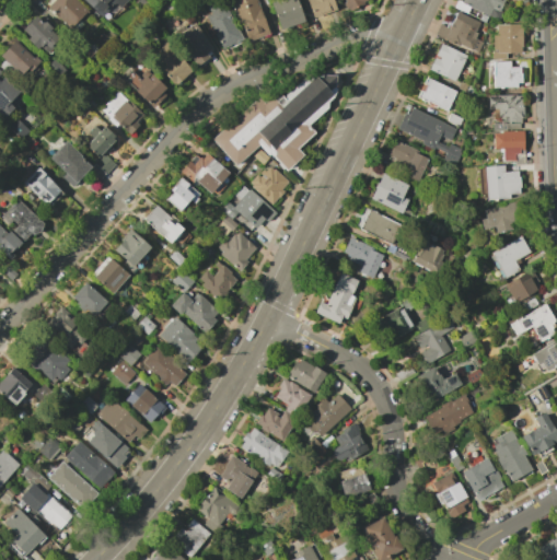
[(54,0),(78,0),(89,10),(72,27),(49,6),(54,0)]
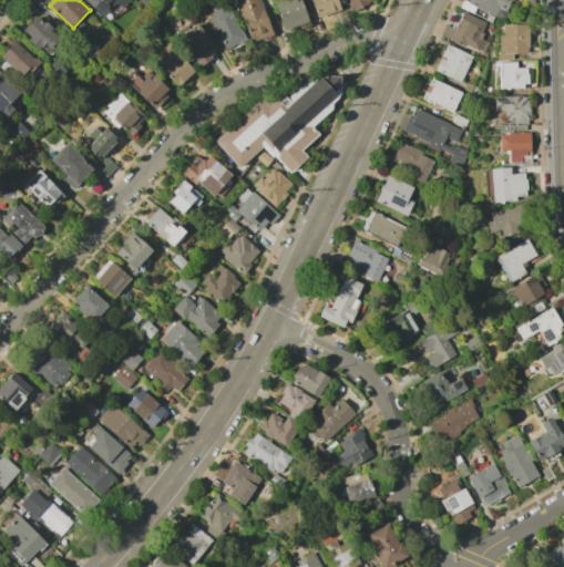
[(131,0),(123,8),(119,2),(104,17),(88,0),(131,0)]
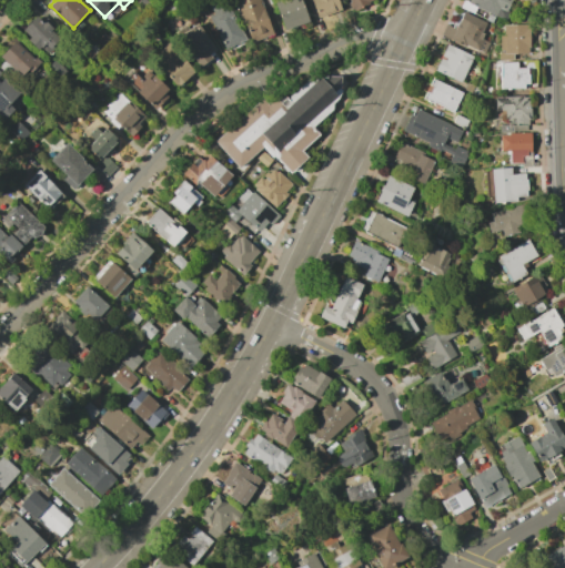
[(262,0),(275,33),(253,42),(248,27),(246,28),(235,0),(262,0)]
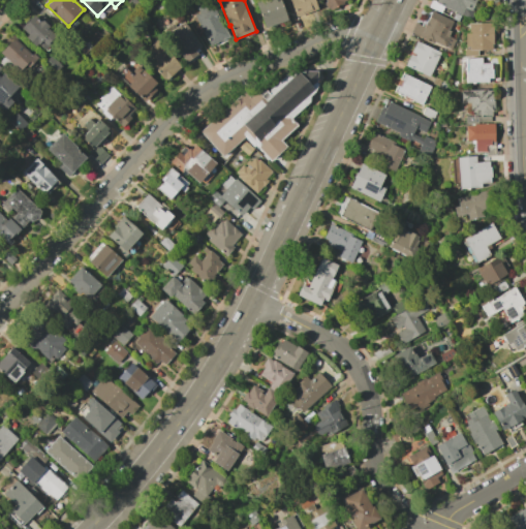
[(282,0),(289,20),(267,28),(255,0),(282,0)]
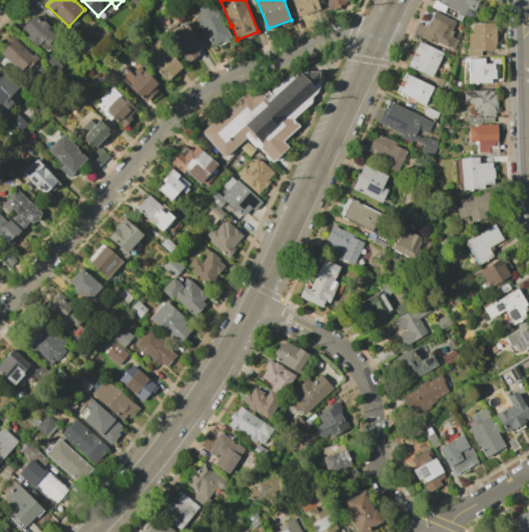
[(317,0),(321,9),(299,17),(293,0),(317,0)]
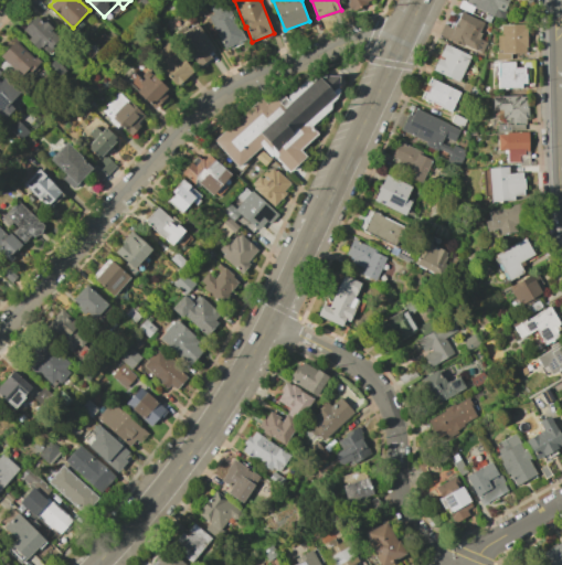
[(370,0),(368,1),(370,4),(354,11),(353,9),(351,9),(348,1),(350,1),(349,0),(370,0)]
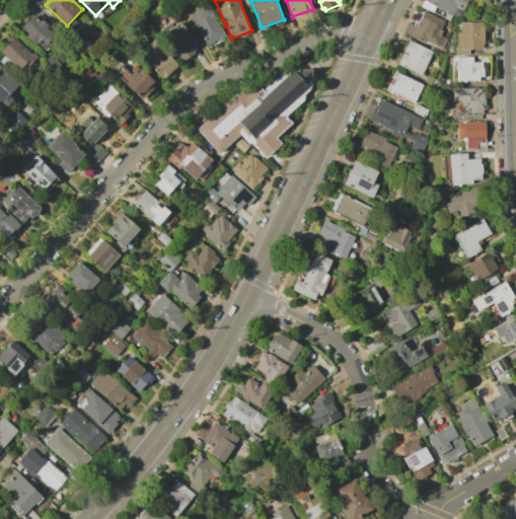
[(425,0),(428,0),(430,1),(430,0),(469,0),(461,17),(438,6),(435,12),(422,6),(425,0)]
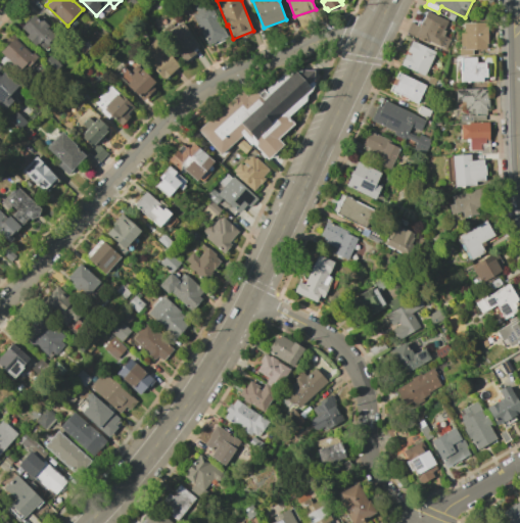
[(195,12),(195,11),(199,9),(199,10),(208,5),(225,36),(206,46),(191,15),(195,12)]
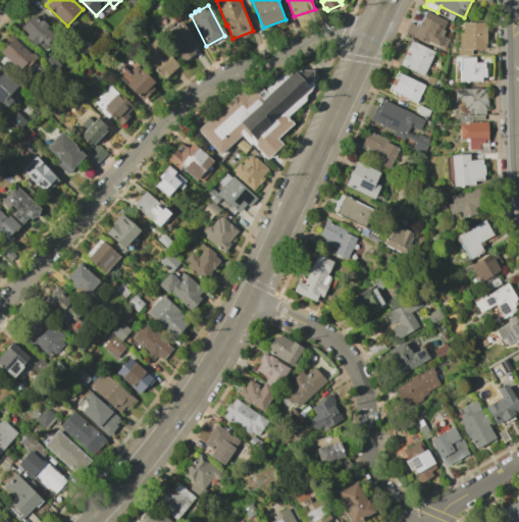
[(412,22),(420,27),(428,10),(449,20),(445,30),(447,31),(445,35),(452,39),(447,48),(442,45),(442,46),(430,41),(429,43),(407,33),(412,22)]
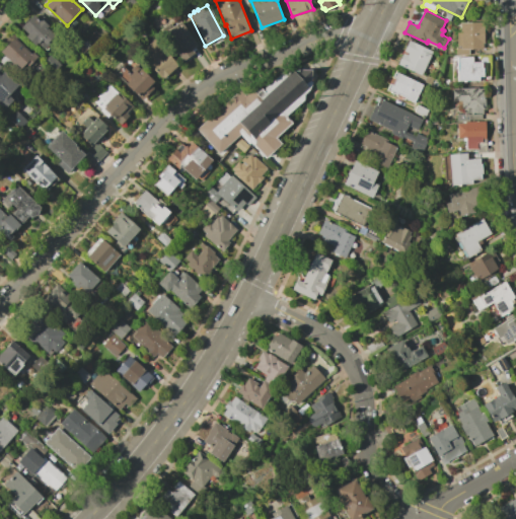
[(34,14),(40,19),(42,18),(50,25),(48,27),(56,35),(50,43),(51,44),(46,49),(39,43),(37,46),(26,36),(29,33),(22,27),(34,14)]
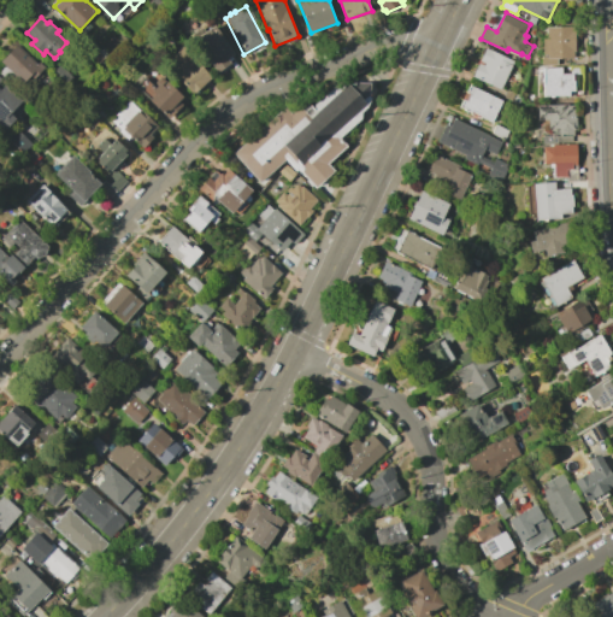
[(192,34),(204,27),(207,33),(217,25),(236,54),(229,59),(233,63),(219,74),(192,34)]
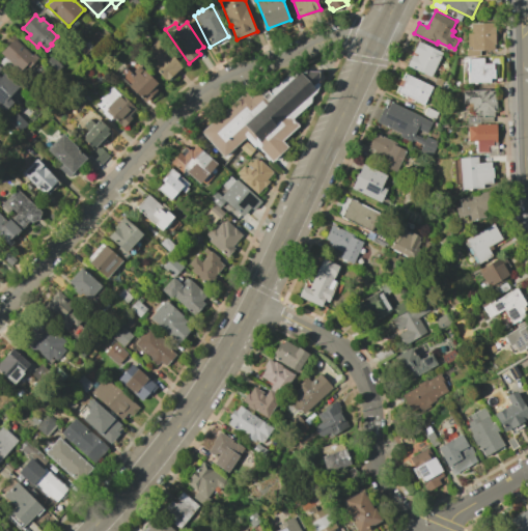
[(473,48),(469,48),(469,33),(472,33),(472,23),(495,23),(496,49),(473,50),(473,48)]
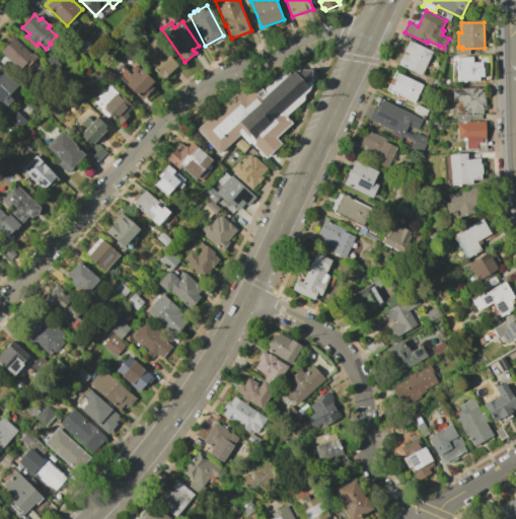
[(0,50),(11,39),(33,60),(26,67),(23,65),(17,71),(0,54),(0,50)]
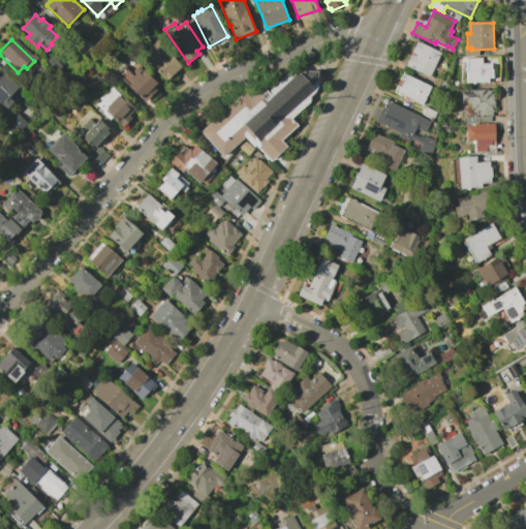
[(159,39),(184,66),(167,81),(151,62),(152,61),(145,53),(159,39)]
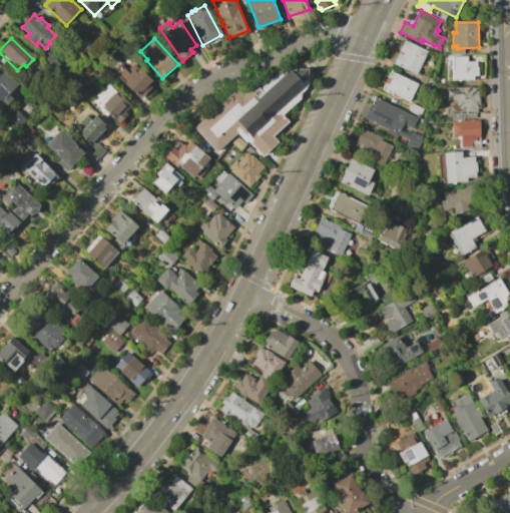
[(400,52),(404,54),(405,53),(401,51),(406,39),(430,51),(418,74),(395,63),(400,52)]
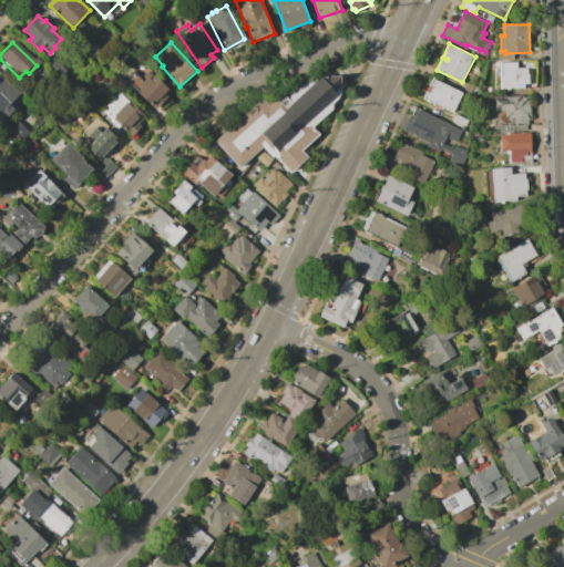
[(68,71),(62,76),(51,65),(57,59),(68,71)]
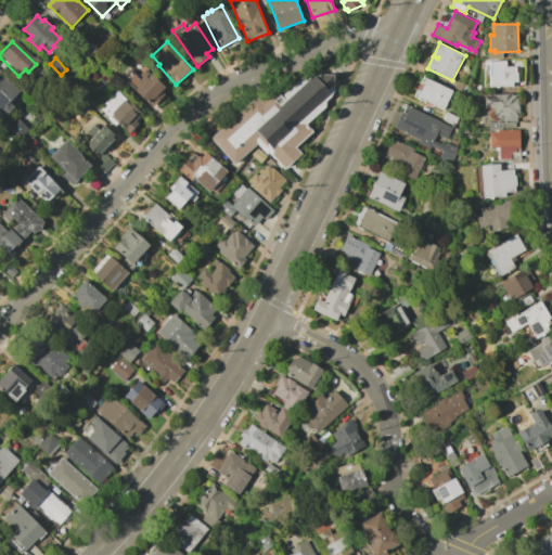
[(506,61),(506,66),(517,66),(518,81),(514,82),(514,86),(491,87),(490,61),(506,61)]
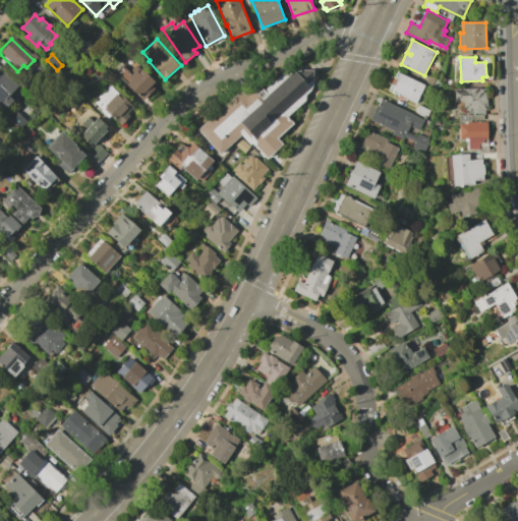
[(0,64),(21,82),(9,96),(14,101),(6,109),(0,103),(0,64)]
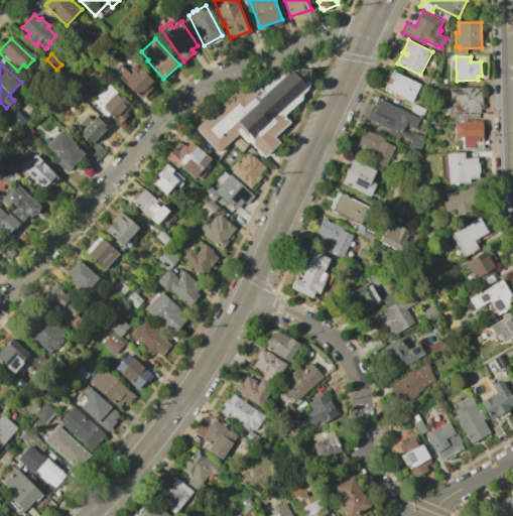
[(130,79),(128,77),(133,71),(131,70),(136,63),(154,81),(150,85),(153,88),(142,99),(126,83),(130,79)]
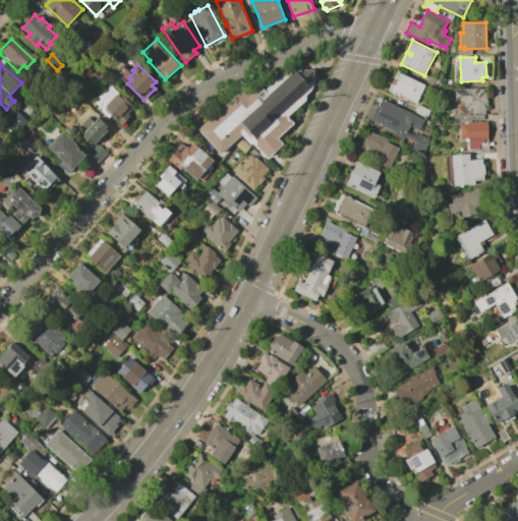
[(306,100),(288,116),(294,123),(278,137),(284,143),(268,159),(253,142),(251,145),(242,134),(221,154),(198,129),(242,91),(246,96),(260,83),(265,90),(282,74),(288,74),(293,69),(313,70),(312,81),(314,83),(311,91),(306,96),(306,100)]
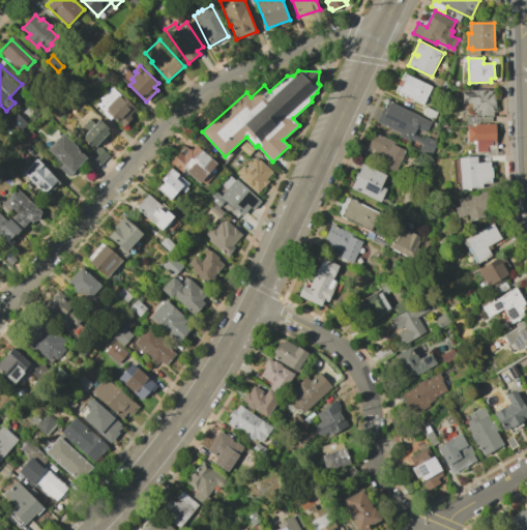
[(400,85),(403,87),(406,81),(403,79),(406,74),(434,86),(425,105),(398,91),(400,85)]
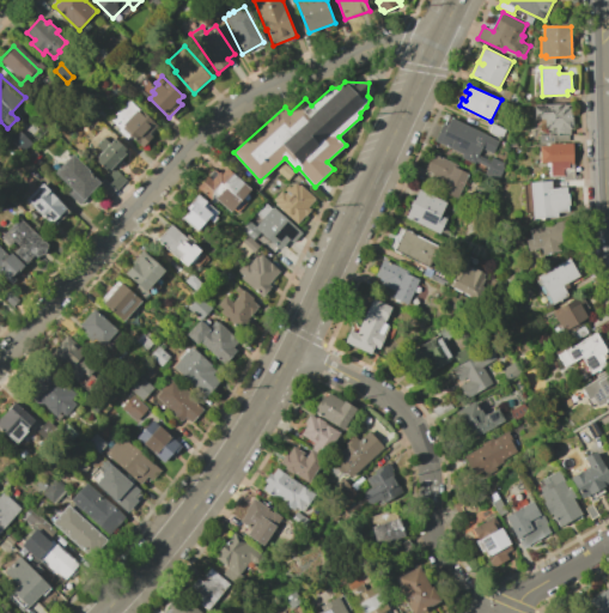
[(506,89),(519,96),(516,103),(503,96),(506,89)]
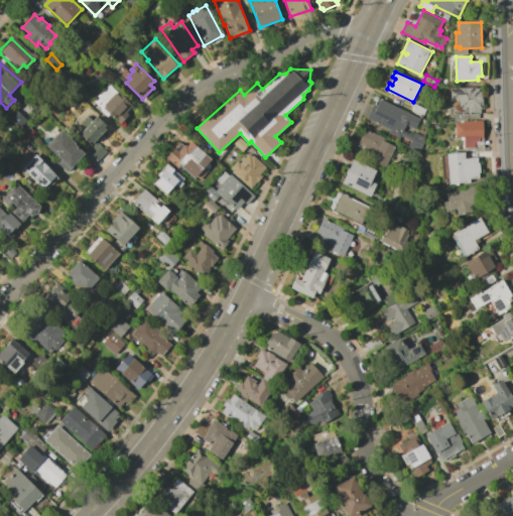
[(110,84),(133,105),(127,112),(129,115),(121,124),(110,114),(108,116),(101,110),(103,108),(95,101),(110,84)]
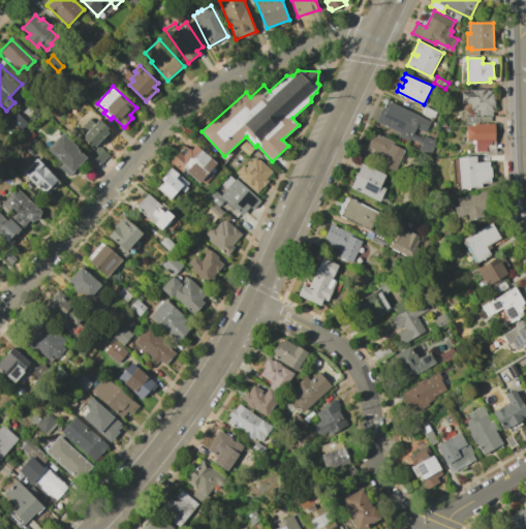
[(495,90),(495,111),(493,111),(493,122),(467,122),(467,116),(482,116),(482,114),(471,114),(471,102),(462,103),(462,90),(495,90)]
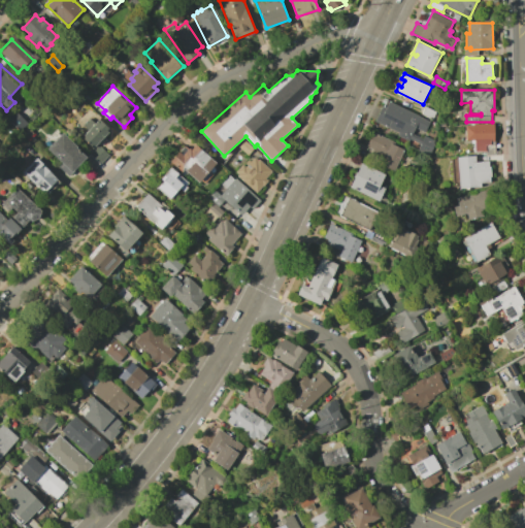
[(383,106),(387,107),(390,101),(431,121),(426,132),(417,127),(414,133),(424,138),(426,135),(437,140),(430,158),(418,152),(422,143),(412,138),(411,140),(399,135),(400,132),(376,121),(383,106)]
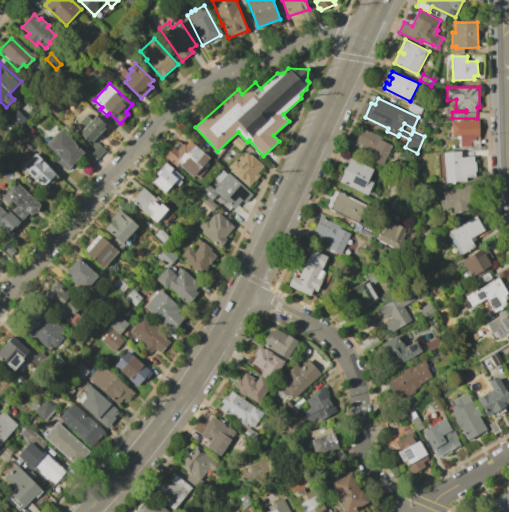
[(414,103),(424,108),(421,115),(410,110),(414,103)]
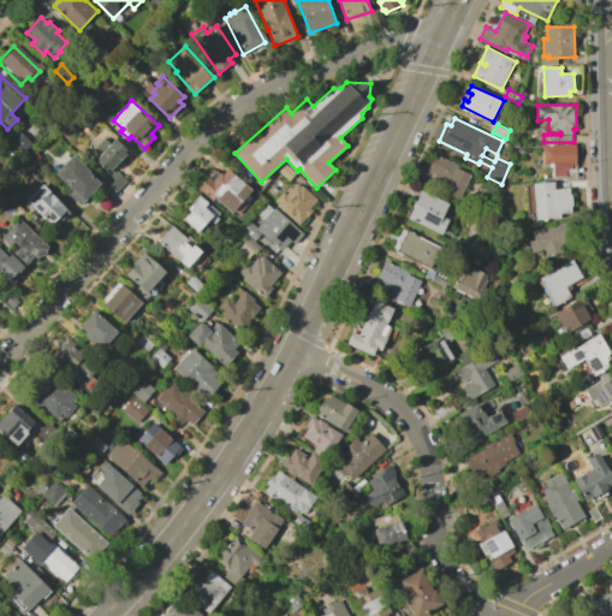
[(34,144),(24,153),(12,140),(21,131),(34,144)]
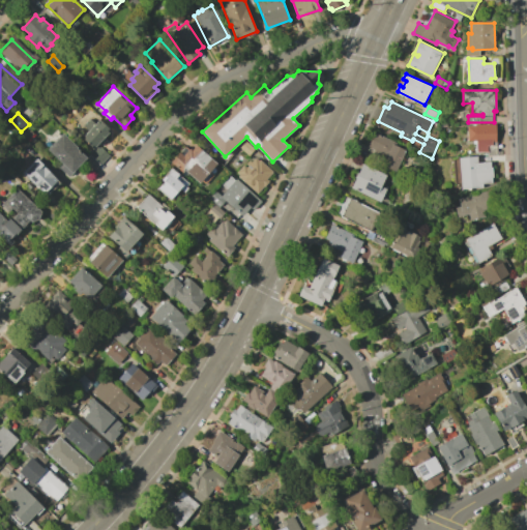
[(91,118),(96,123),(98,121),(100,123),(103,121),(111,129),(109,131),(110,133),(106,138),(107,139),(103,144),(100,142),(96,147),(94,145),(92,147),(85,140),(87,138),(85,136),(90,130),(84,125),(91,118)]
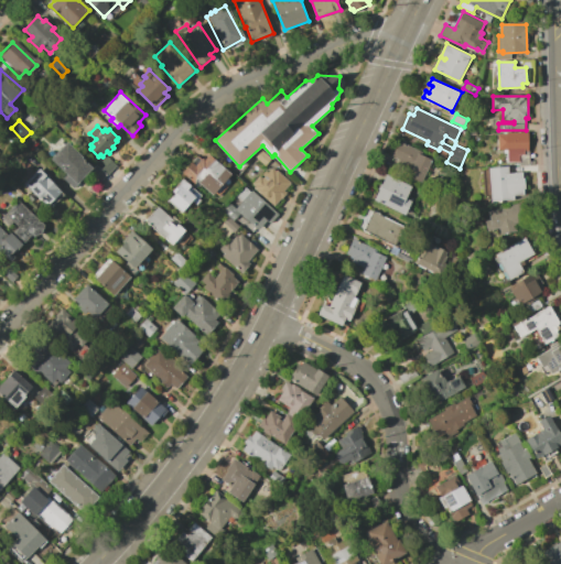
[(507,133),(507,132),(529,132),(530,165),(520,166),(520,162),(508,162),(508,150),(499,150),(499,134),(507,133)]
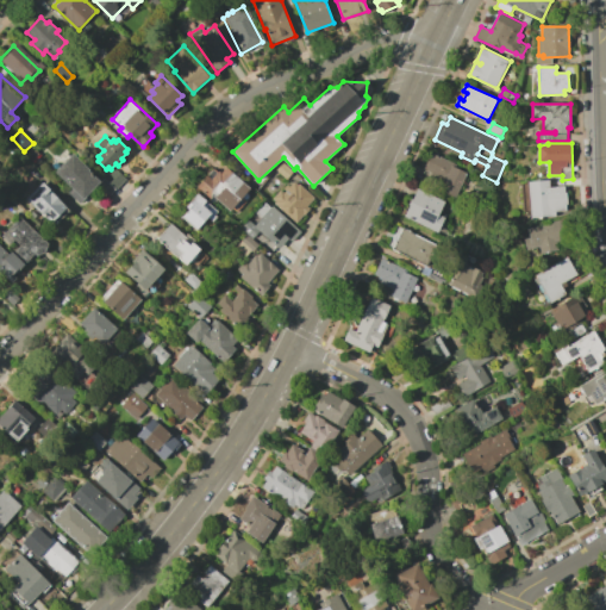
[(432,153),(457,165),(456,167),(468,173),(456,197),(442,190),(447,179),(424,168),(432,153)]
